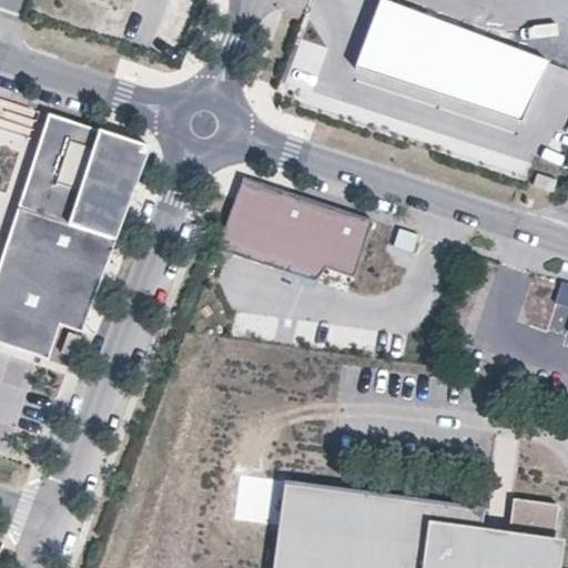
[(549,62),(382,0),(381,0),(356,69),(524,132),(549,62)]
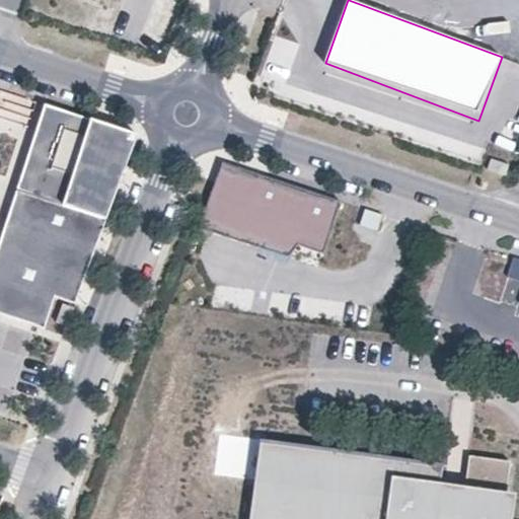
[(75,304),(138,135),(45,104),(0,239),(0,312),(44,328),(56,297),(75,304)]
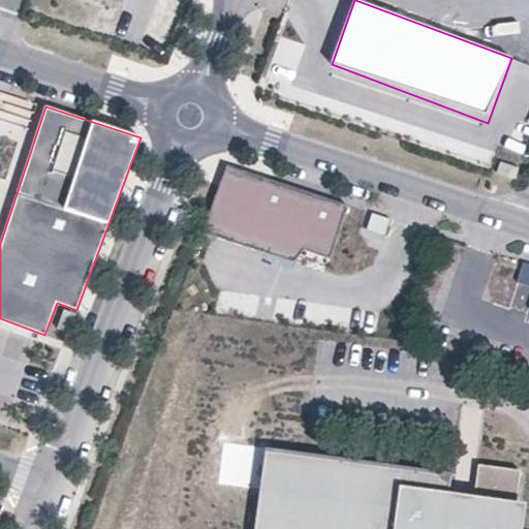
[(516,179),(519,168),(500,162),(497,173),(516,179)]
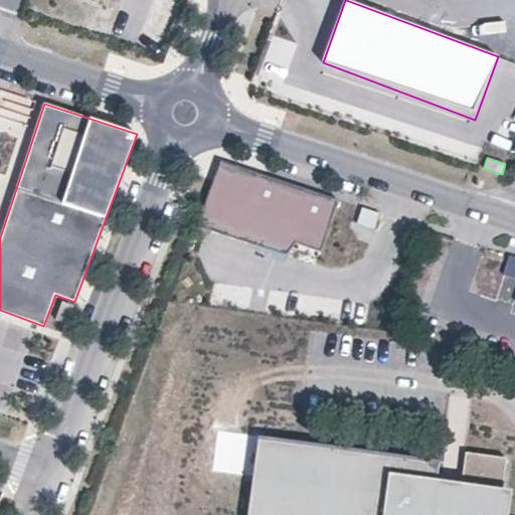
[(338,200),(221,161),(196,226),(287,256),(296,243),(321,252),(338,200)]
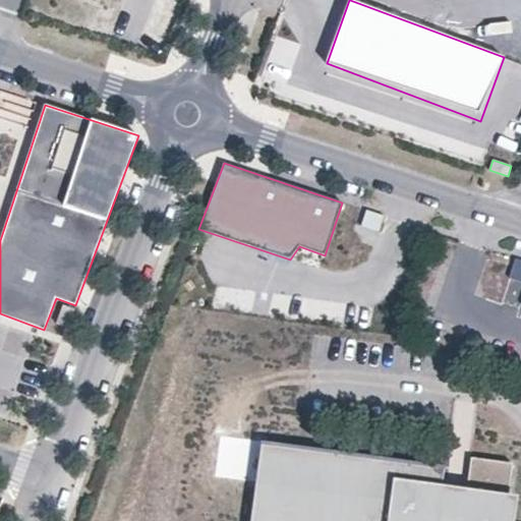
[(380,232),(385,216),(366,211),(361,226),(380,232)]
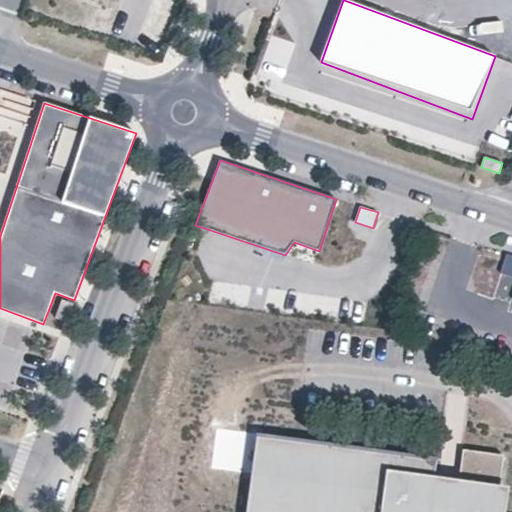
[(511,277),(511,256),(507,255),(501,273),(511,277)]
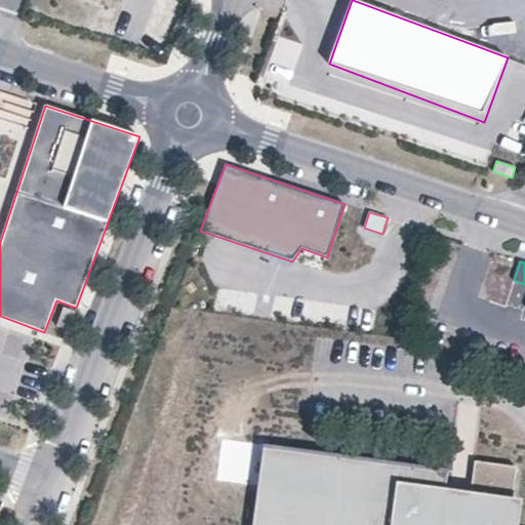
[(68,330),(75,312),(64,308),(56,326),(68,330)]
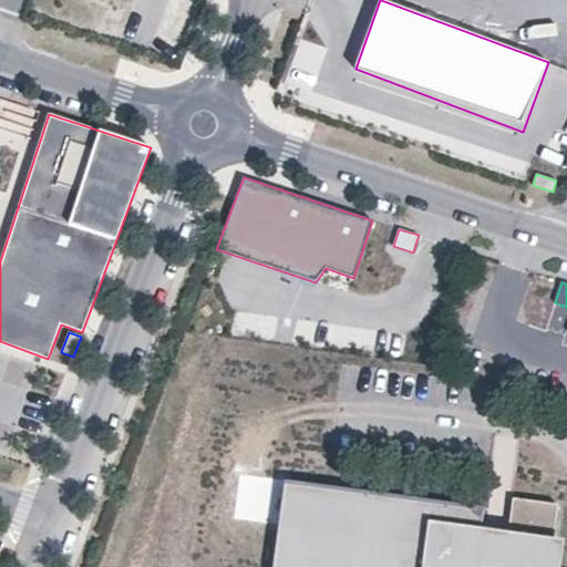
[(554,566),(558,538),(548,537),(554,503),(505,496),(501,529),(475,525),(478,504),(278,477),(265,566),(554,566)]
